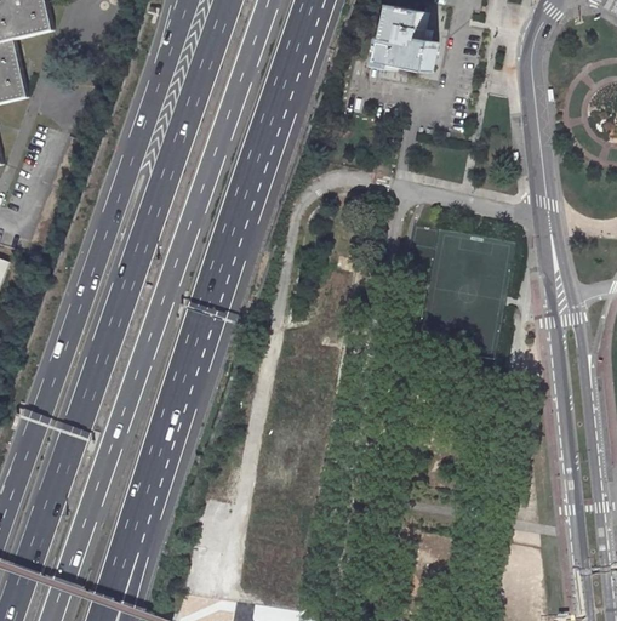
[(0,43),(13,40),(52,30),(45,0),(0,0),(0,43)]
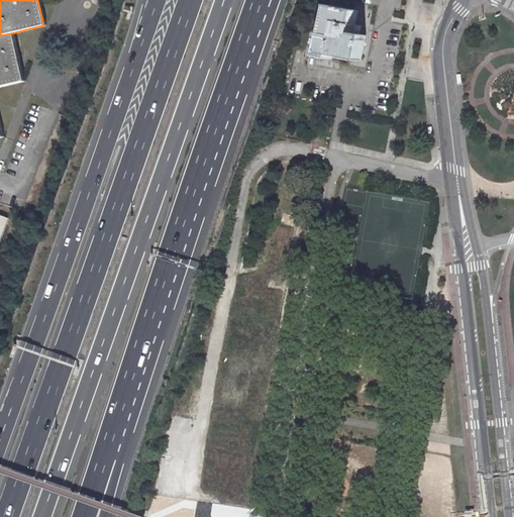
[(343,7),(326,4),(320,32),(317,32),(313,57),(328,61),(329,54),(357,59),(362,34),(355,33),(357,24),(351,23),(354,9),(349,9),(343,7)]
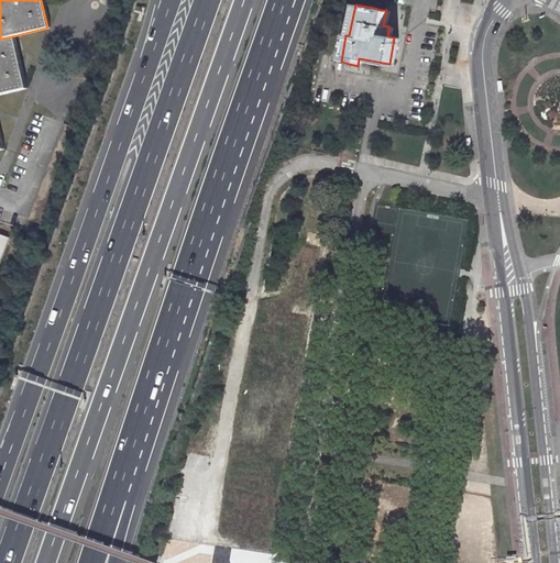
[(0,94),(24,89),(12,36),(0,39),(0,94)]
